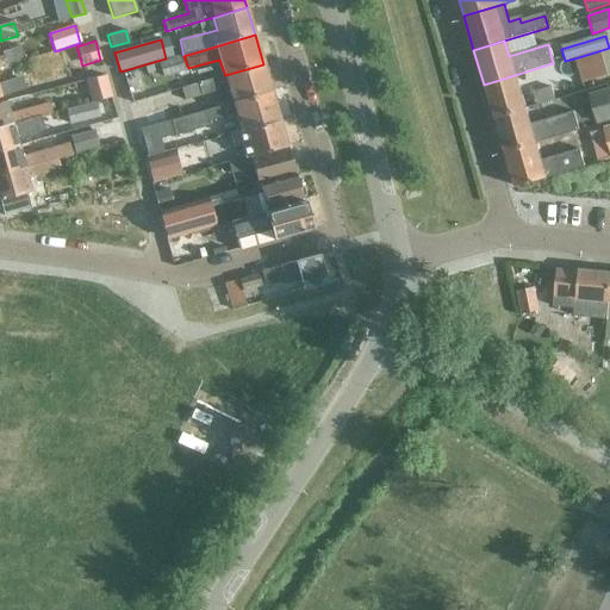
[(0,68),(24,61),(19,47),(1,53),(5,61),(0,61),(0,68)]
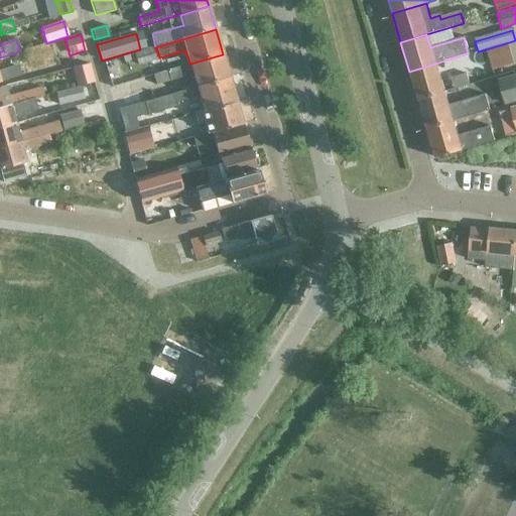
[(486,49),(488,60),(492,71),(513,65),(506,43),(486,49)]
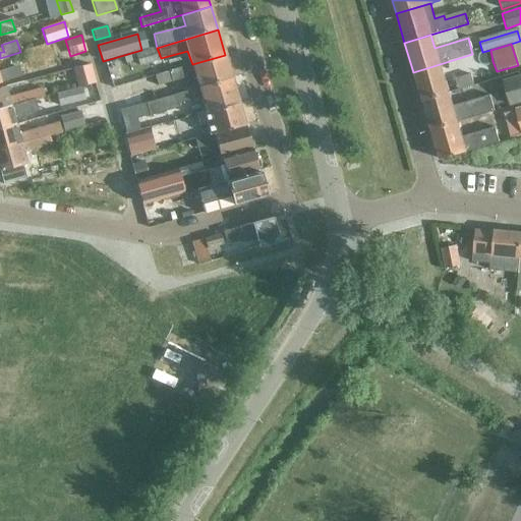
[(155,48),(134,53),(138,65),(158,60),(155,48)]
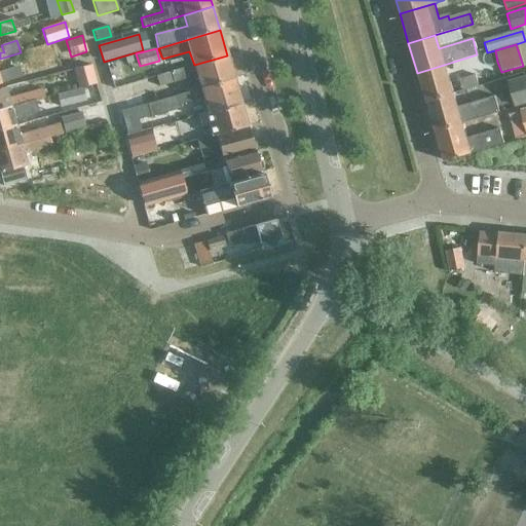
[(227,55),(194,65),(156,76),(159,87),(197,76),(201,89),(234,79),(227,55)]
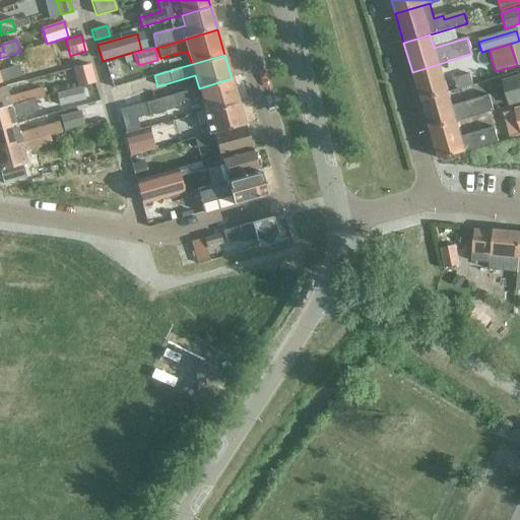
[(88,64),(71,69),(77,88),(81,87),(93,83),(88,64)]
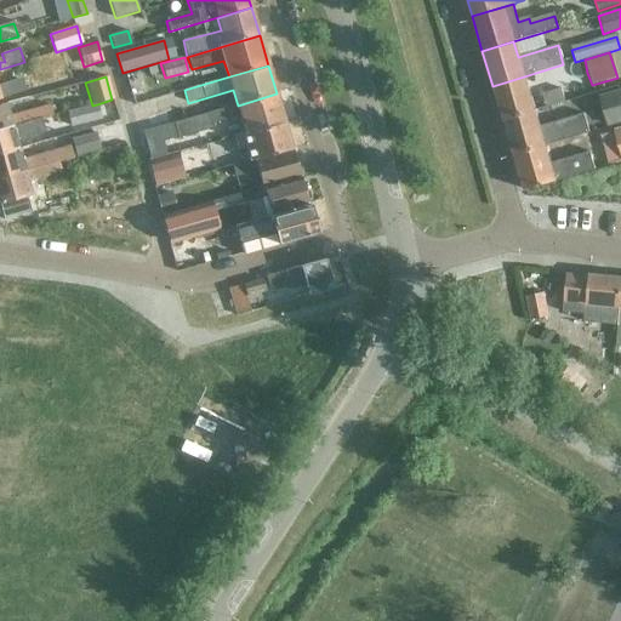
[(524,77),(493,86),(503,121),(534,112),(524,77)]
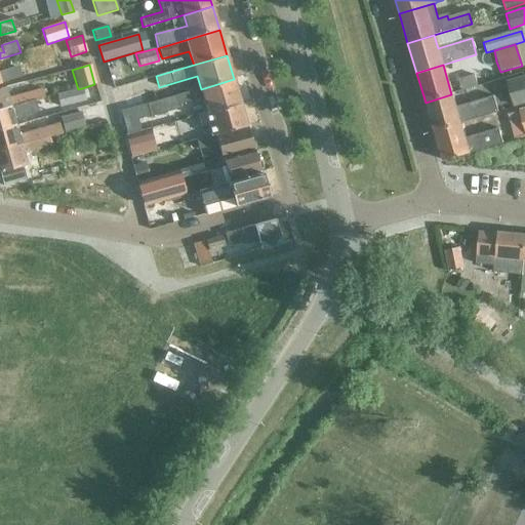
[(0,83),(22,77),(17,66),(0,71),(0,83)]
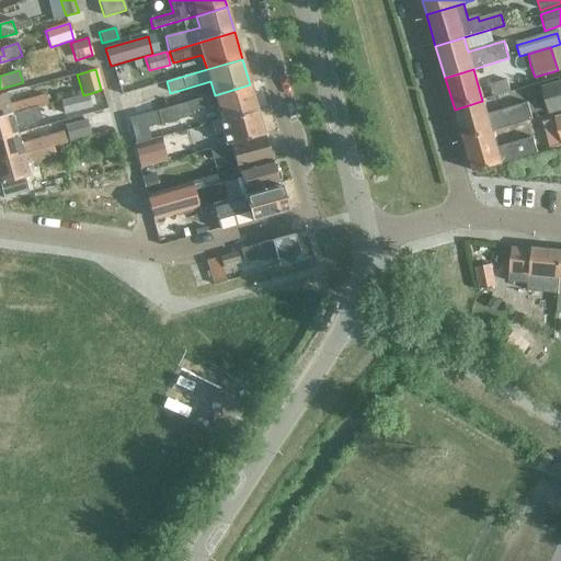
[(510,92),(506,80),(489,86),(491,93),(490,93),(491,95),(492,94),(492,98),(510,92)]
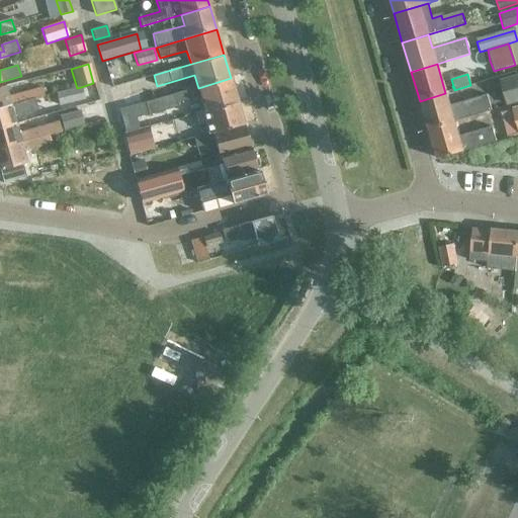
[(231,78),(198,88),(145,103),(149,115),(178,107),(177,104),(193,100),(201,98),(205,112),(238,103),(231,78)]
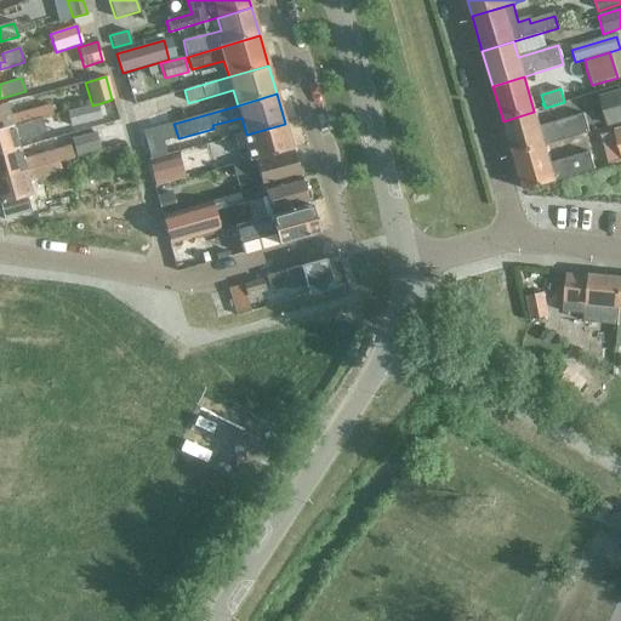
[(0,130),(41,120),(52,117),(50,106),(10,118),(6,104),(0,104),(0,130)]
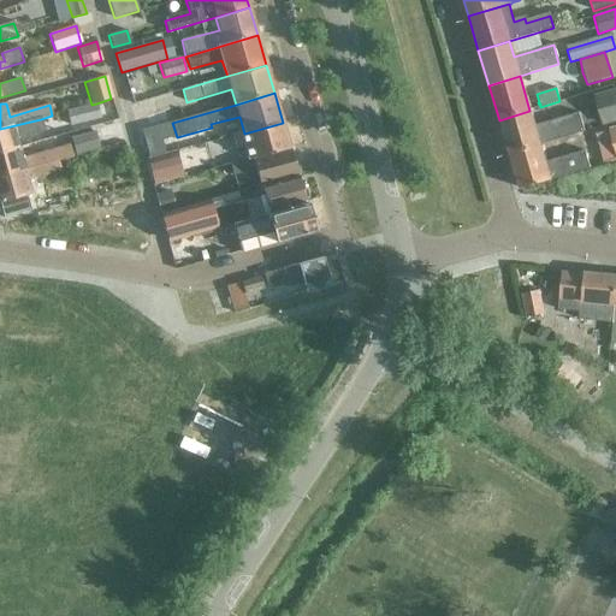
[(100,118),(96,104),(92,105),(67,111),(71,126),(100,118)]
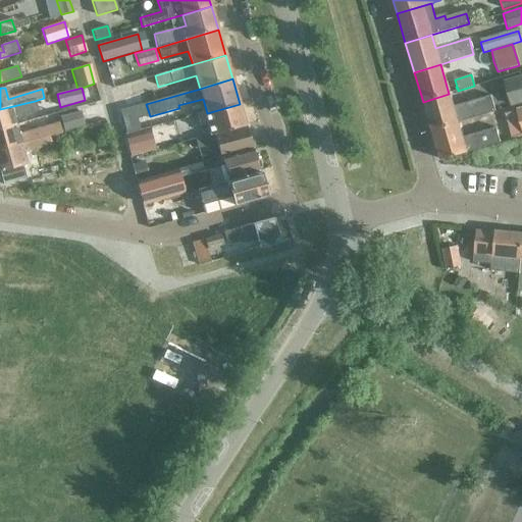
[(449,94),(423,102),(431,132),(458,123),(494,113),(490,97),(453,108),(449,94)]
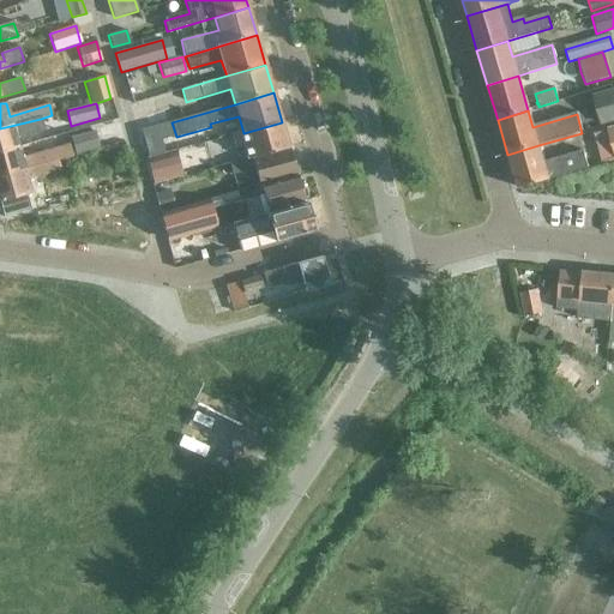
[(41,119),(0,128),(0,152),(18,149),(16,137),(19,136),(19,138),(44,131),(41,119)]
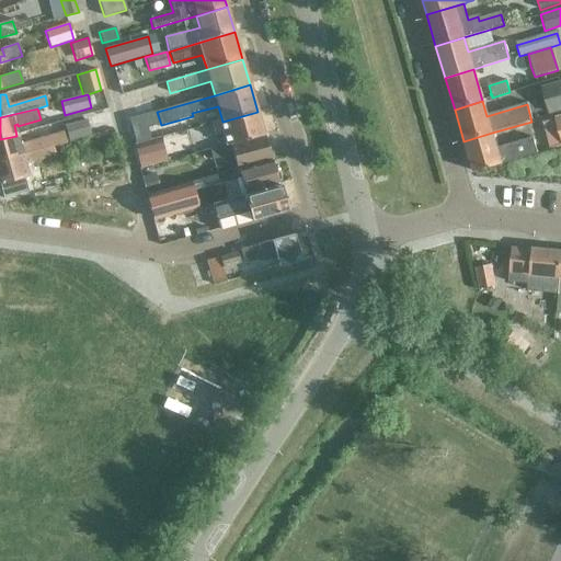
[(258,112),(222,122),(212,125),(215,136),(222,134),(227,146),(264,135),(258,112)]
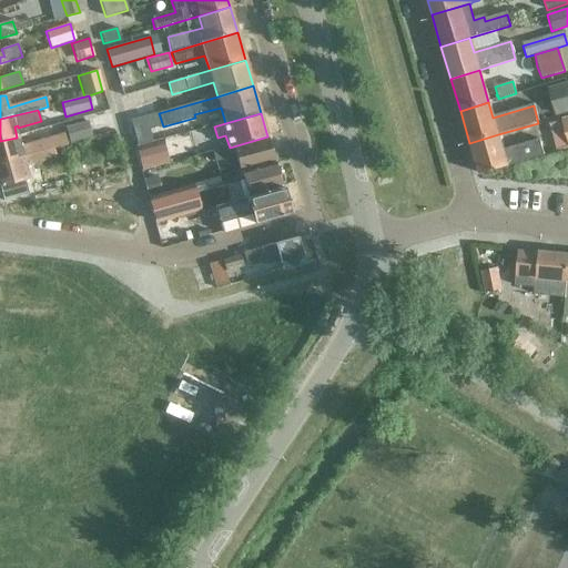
[(87,122),(64,128),(69,143),(91,138),(87,122)]
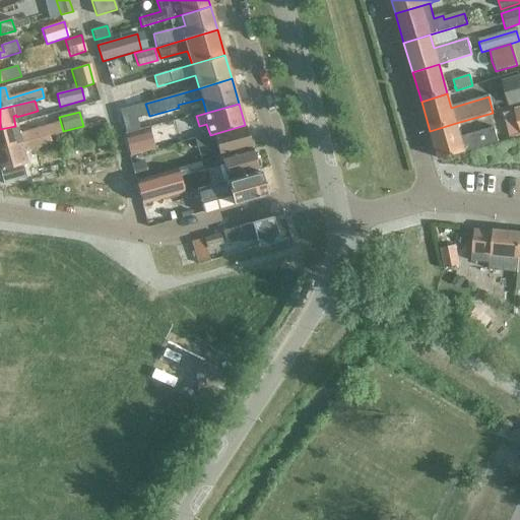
[(15,126),(0,129),(0,149),(45,138),(61,133),(58,123),(17,133),(15,126)]
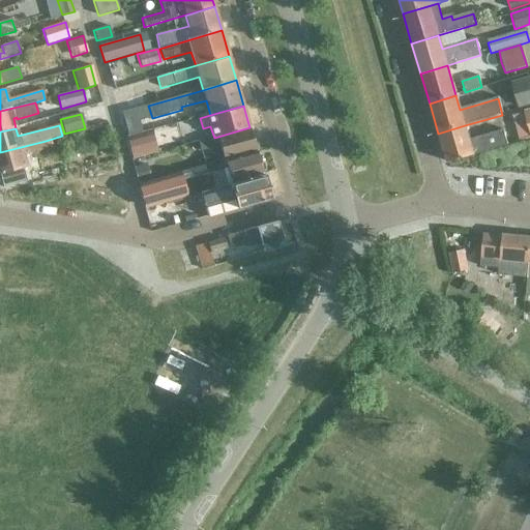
[(465,125),(438,134),(447,164),(473,156),(507,147),(503,131),(469,142),(465,125)]
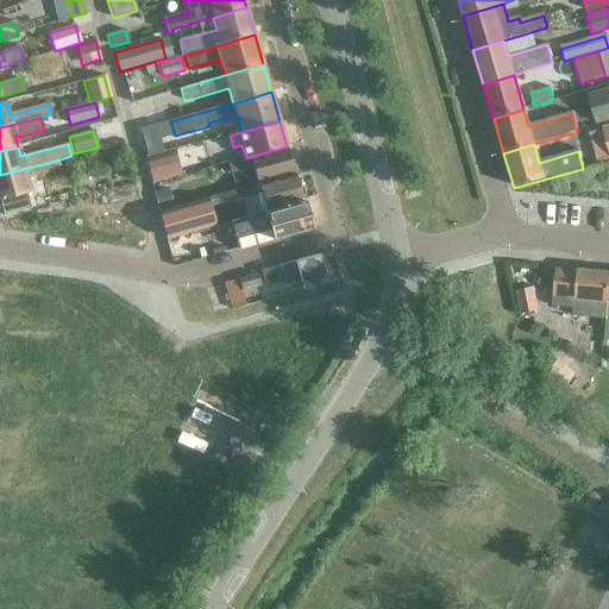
[(246,158),(226,163),(230,174),(246,169),(245,165),(252,163),(258,184),(295,174),(287,146),(246,158)]
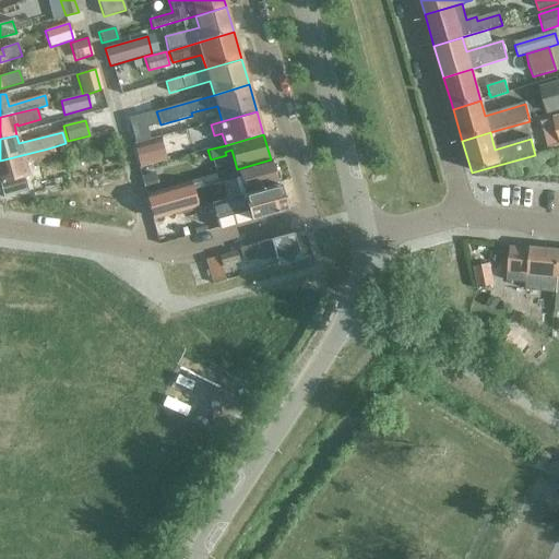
[(155,143),(132,150),(138,169),(161,163),(155,143)]
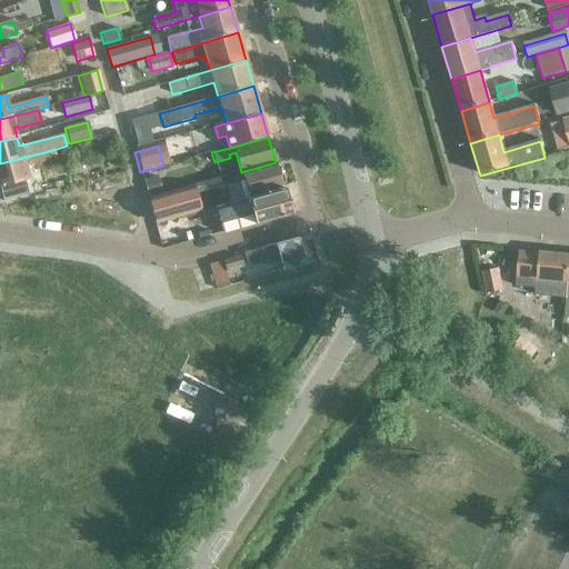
[(51,160),(49,151),(0,163),(0,186),(25,179),(28,178),(26,167),(51,160)]
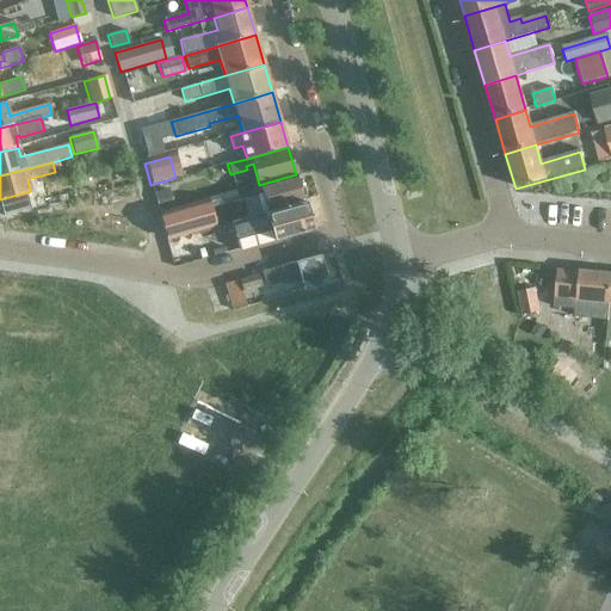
[(259,185),(235,192),(238,203),(242,201),(247,217),(304,202),(296,174),(259,185)]
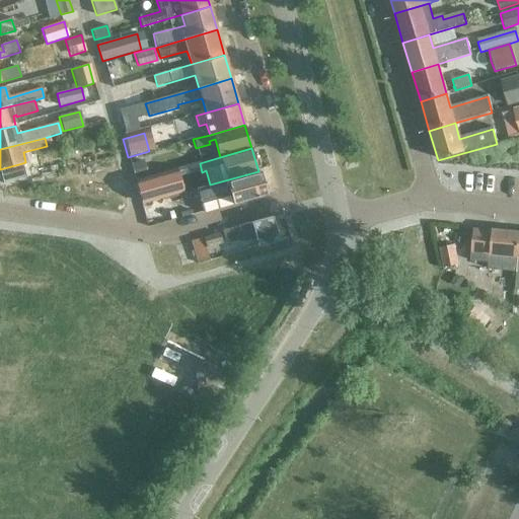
[(22,163),(0,169),(0,174),(2,183),(26,177),(22,163)]
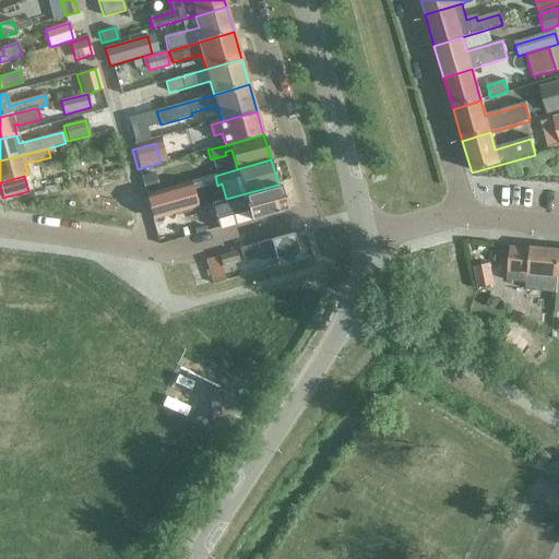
[(151,179),(142,182),(144,192),(154,190),(151,179)]
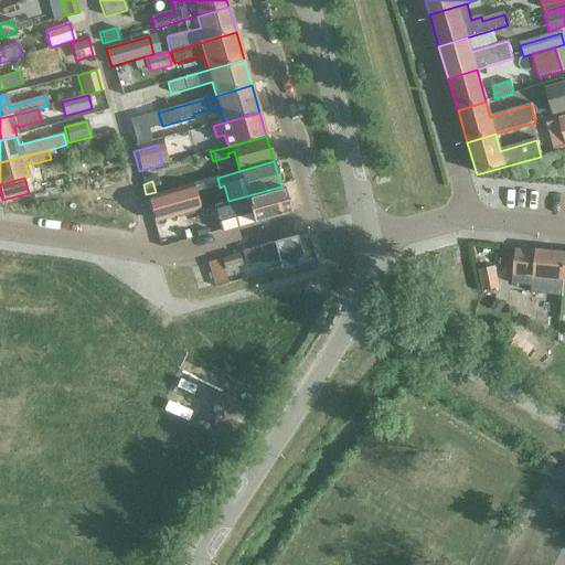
[(288,212),(281,187),(228,201),(213,205),(220,232),(288,212)]
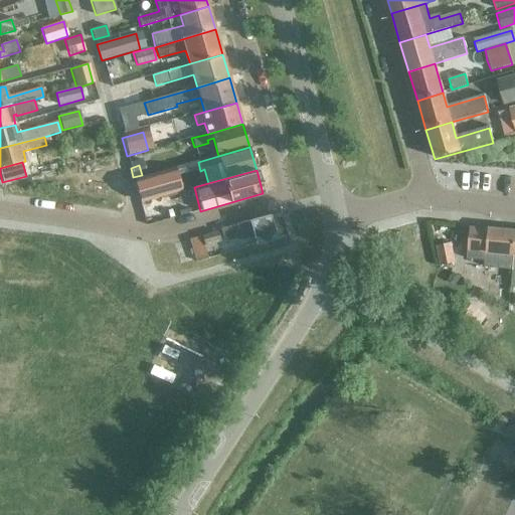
[(155,174),(135,180),(141,202),(161,196),(155,174)]
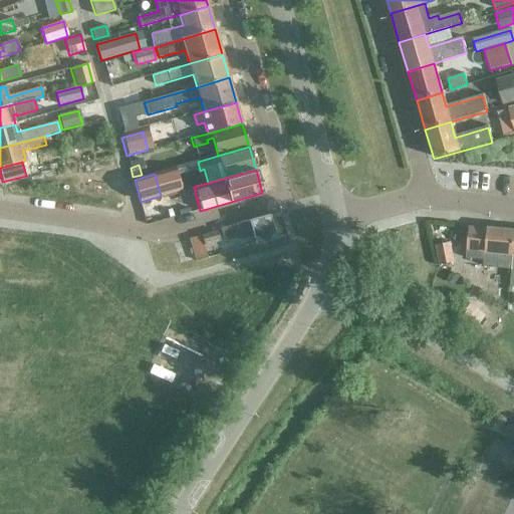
[(255,244),(275,239),(268,215),(219,229),(223,242),(239,237),(240,240),(253,236),(255,244)]
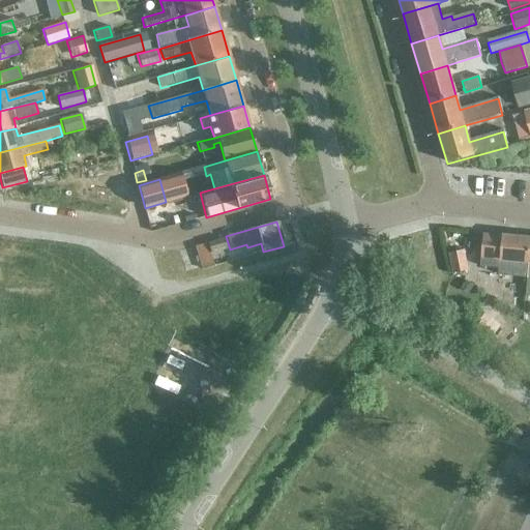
[(527,278),(529,239),(529,237),(500,235),(500,237),(481,235),(478,267),(497,269),(497,275),(527,278)]
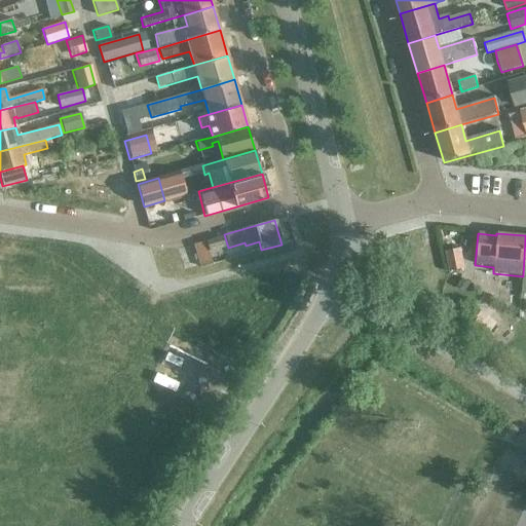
[(222,236),(205,241),(208,252),(225,247),(222,236)]
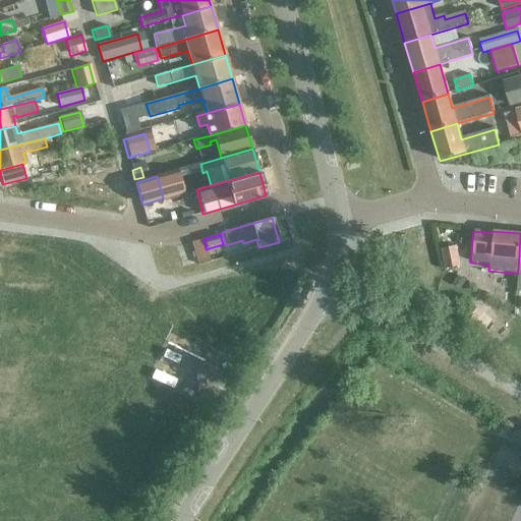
[(204,239),(190,242),(197,265),(210,262),(206,249),(204,239)]
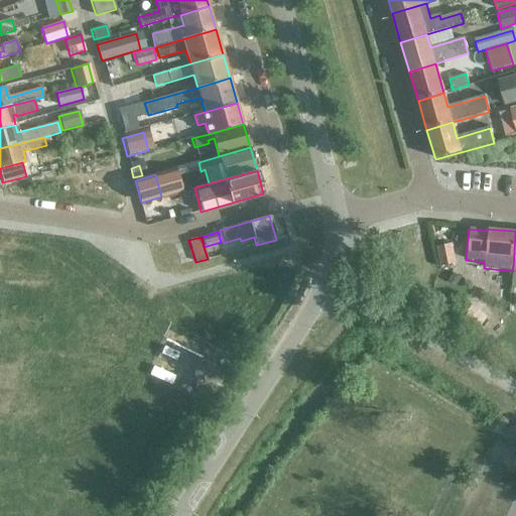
[(235,243),(221,247),(223,255),(237,250),(235,243)]
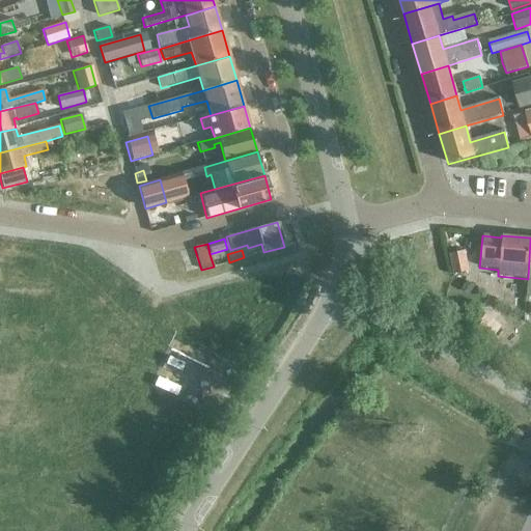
[(464,251),(449,254),(453,274),(469,271),(464,251)]
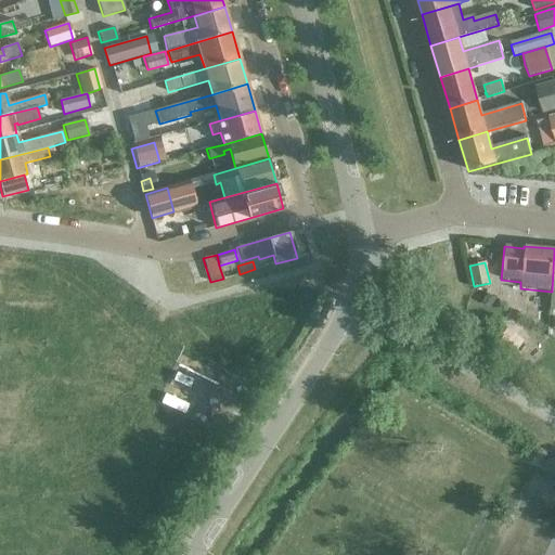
[(486,295),(481,302),(489,308),(494,301),(486,295)]
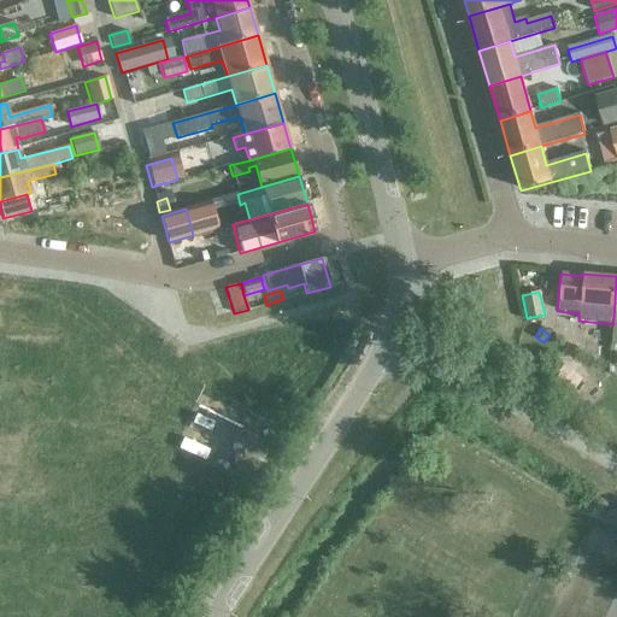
[(552,369),(545,381),(557,389),(565,377),(552,369)]
